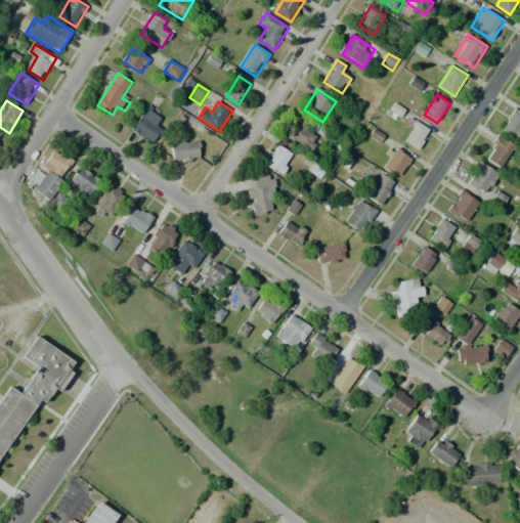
[(397,102),(407,110),(399,122),(389,115),(397,102)]
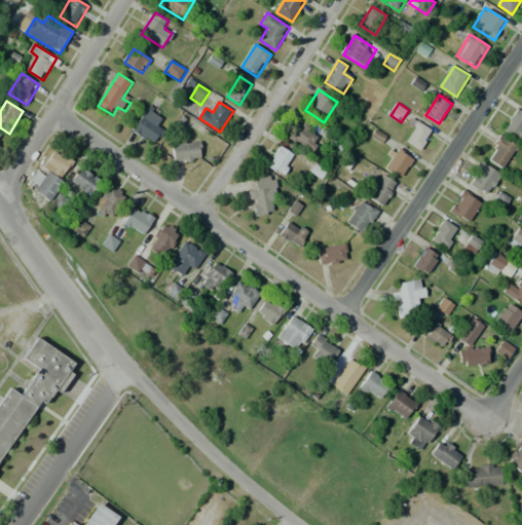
[(150,108),(163,118),(158,125),(165,130),(154,146),(134,130),(150,108)]
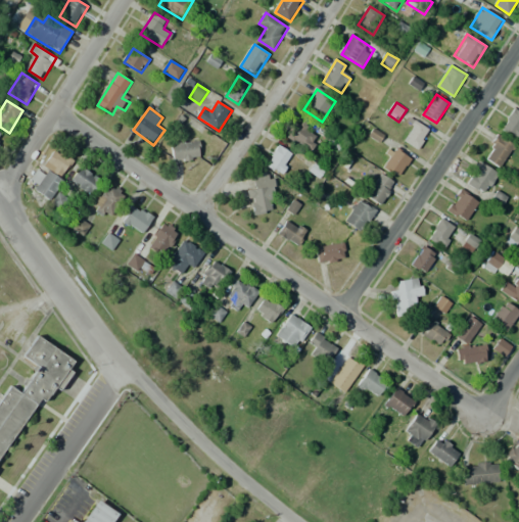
[(516,109),(518,110),(518,140),(503,129),(516,109)]
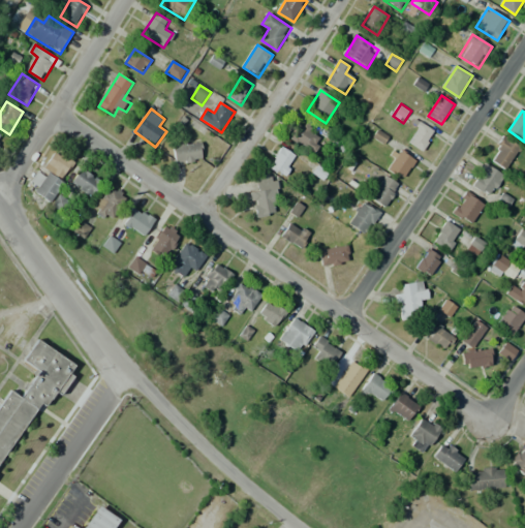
[(305,122),(319,133),(314,141),(321,146),(315,154),(294,138),(305,122)]
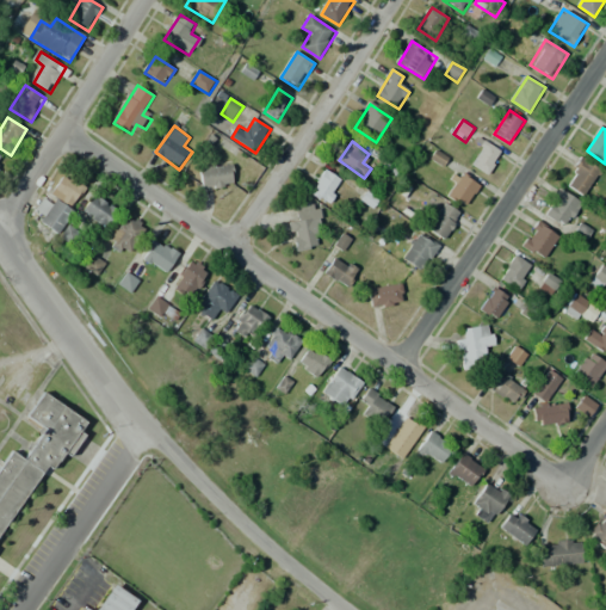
[(487,142),(504,153),(489,176),(472,165),(487,142)]
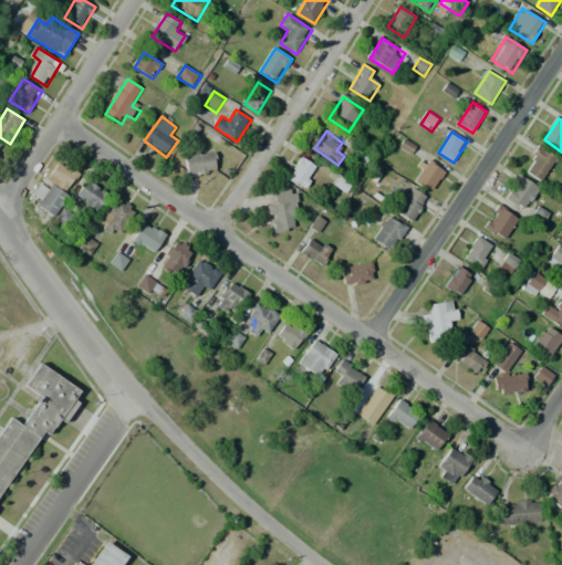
[(541,145),(559,158),(542,182),(524,169),(541,145)]
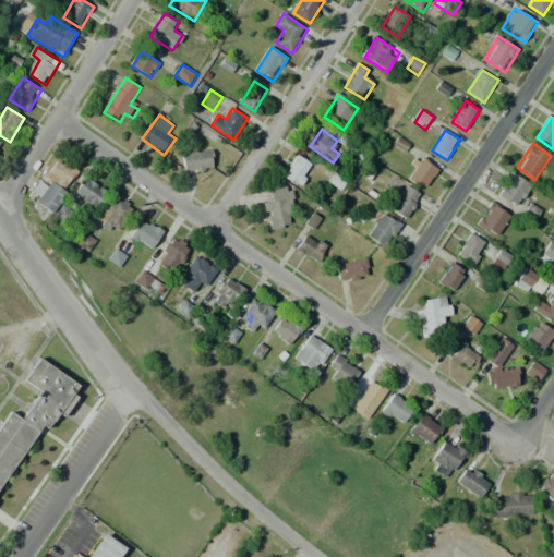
[(356,146),(369,153),(361,167),(349,160),(356,146)]
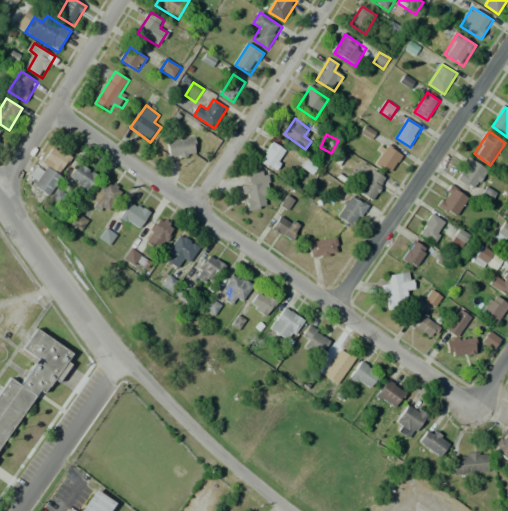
[(196,135),(199,155),(171,160),(168,140),(196,135)]
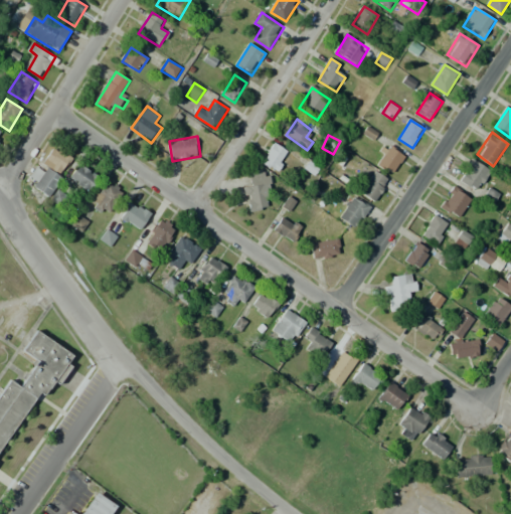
[(387,143),(406,156),(394,175),(375,161),(387,143)]
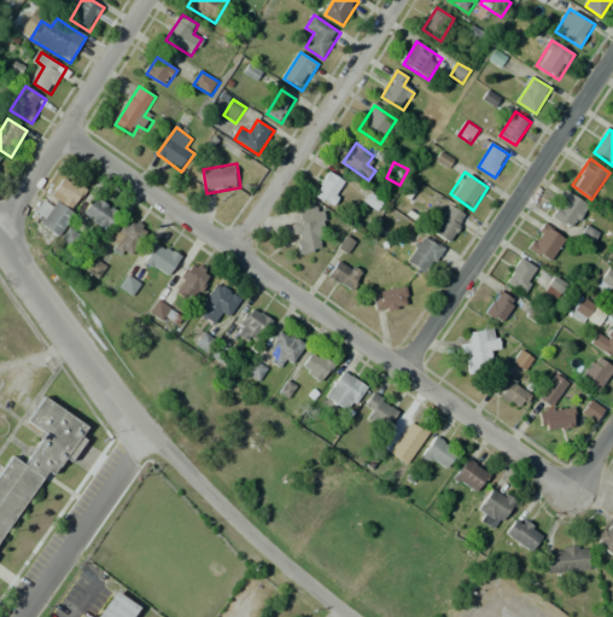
[(331,173),(349,184),(333,208),(316,196),(331,173)]
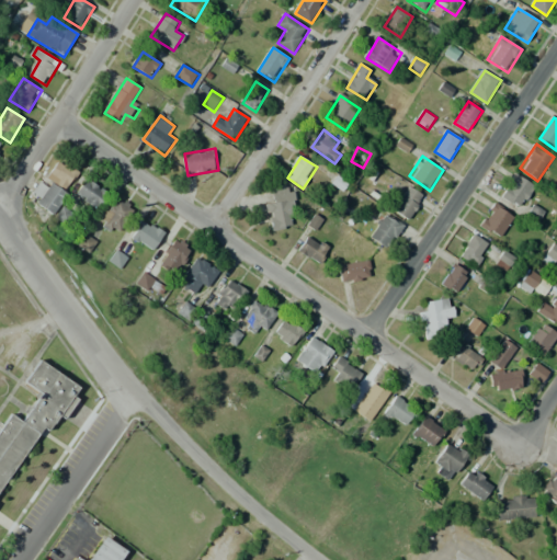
[(61,160),(83,175),(55,217),(38,204),(44,196),(35,190),(46,173),(50,176),(61,160)]
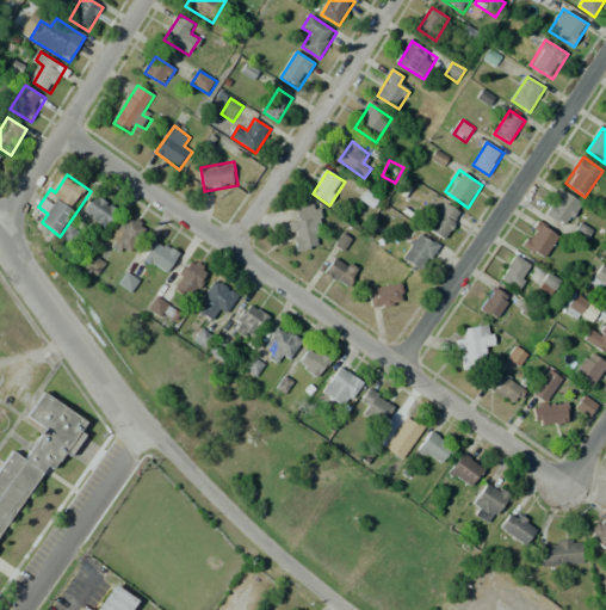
[(562,189),(583,204),(567,228),(545,214),(562,189)]
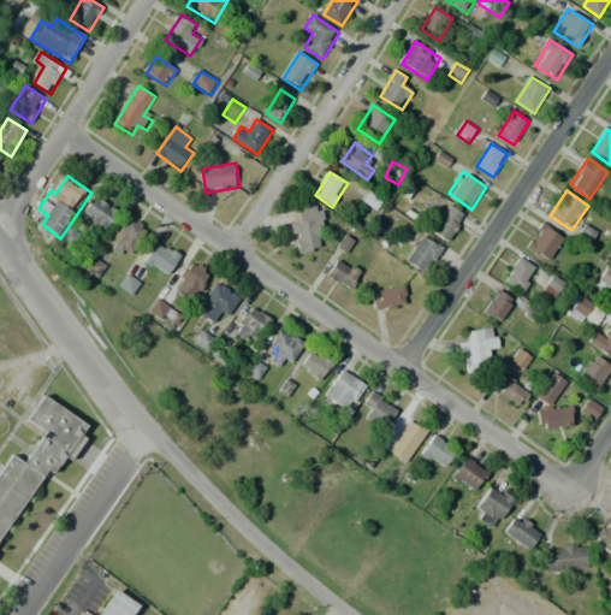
[(85,214),(98,196),(120,213),(108,230),(85,214)]
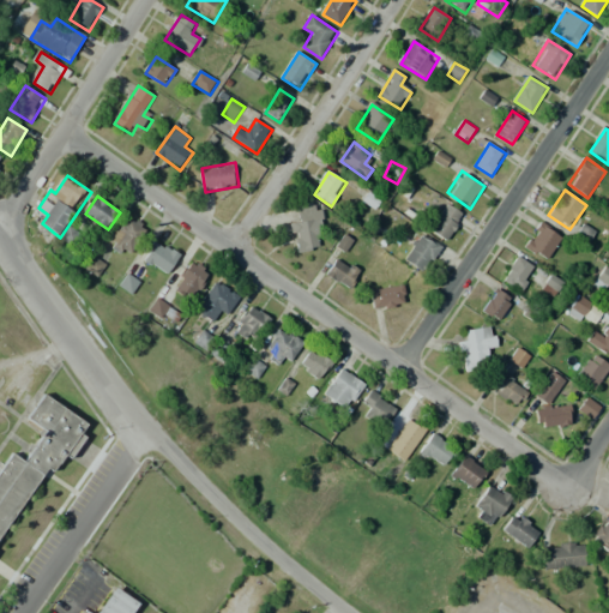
[(300,206),(320,203),(326,236),(317,239),(319,250),(299,254),(291,220),(302,218),(300,206)]
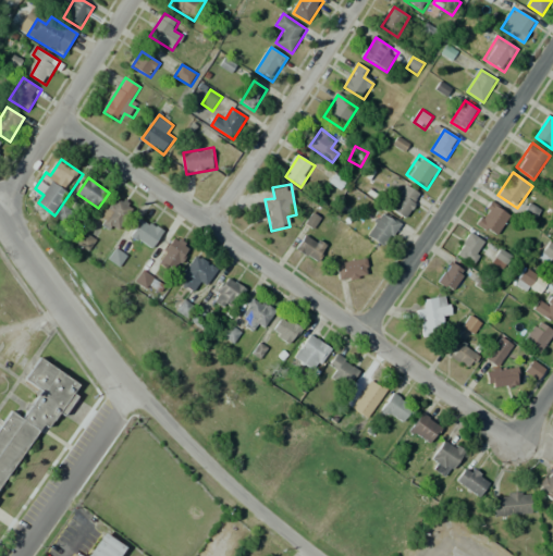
[(408,186),(422,196),(406,220),(392,209),(408,186)]
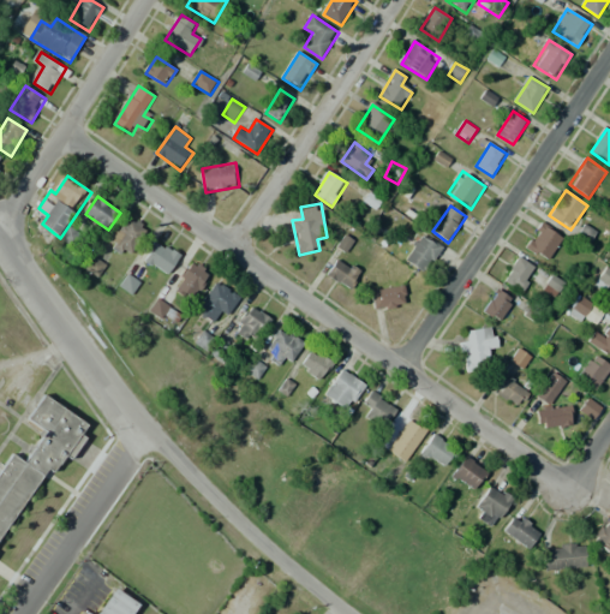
[(129,215),(150,230),(130,261),(108,245),(129,215)]
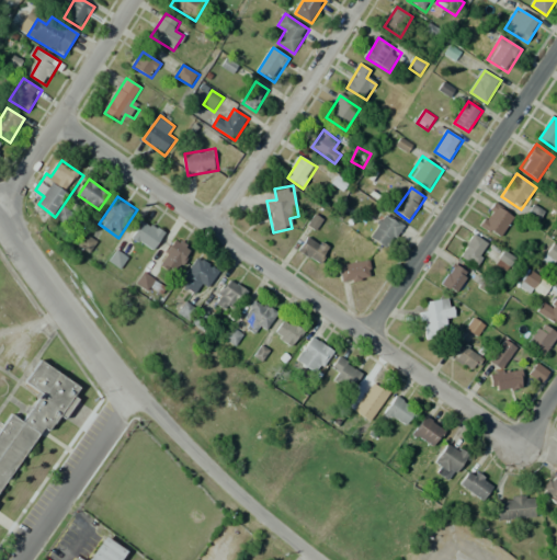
[(497,203),(515,216),(500,239),(481,226),(497,203)]
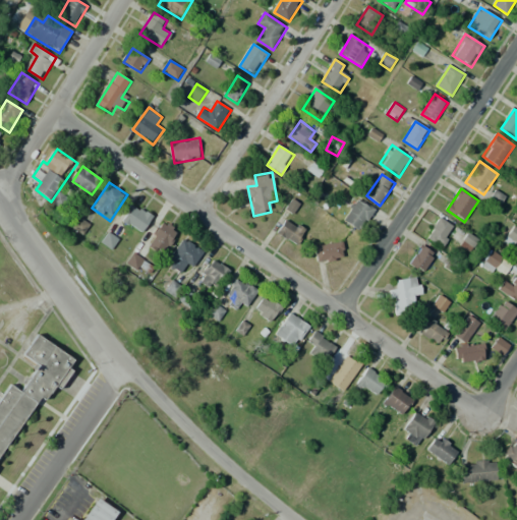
[(507,196),(497,191),(491,201),(501,208),(507,196)]
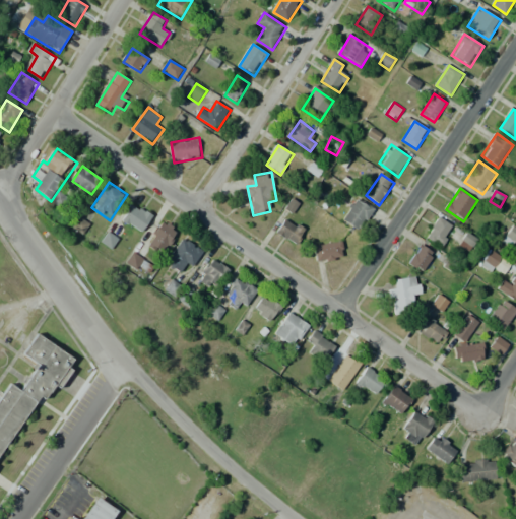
[(358,197),(376,209),(360,234),(341,221),(358,197)]
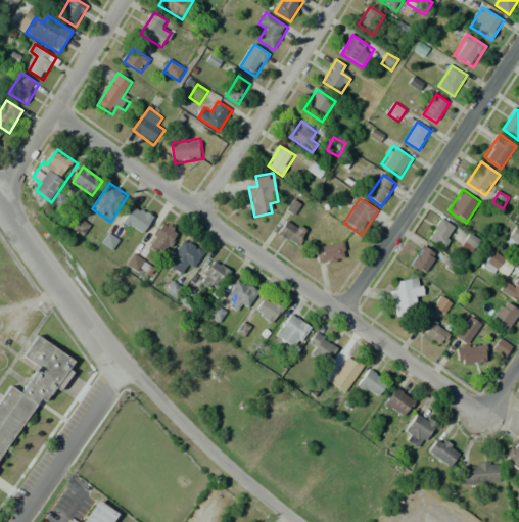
[(287,211),(295,217),(302,206),(294,200),(287,211)]
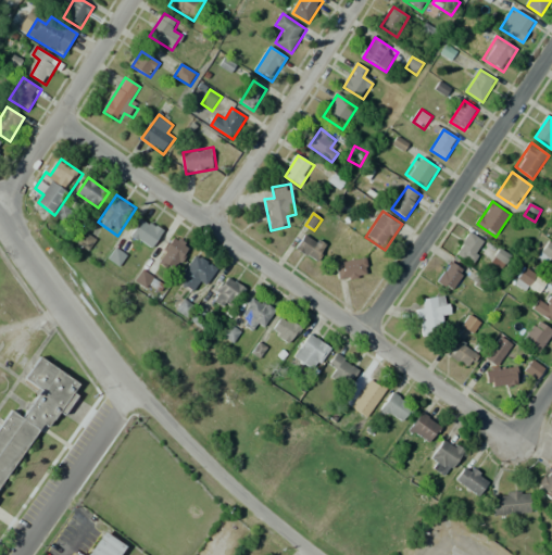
[(164,231),(152,250),(130,236),(143,216),(164,231)]
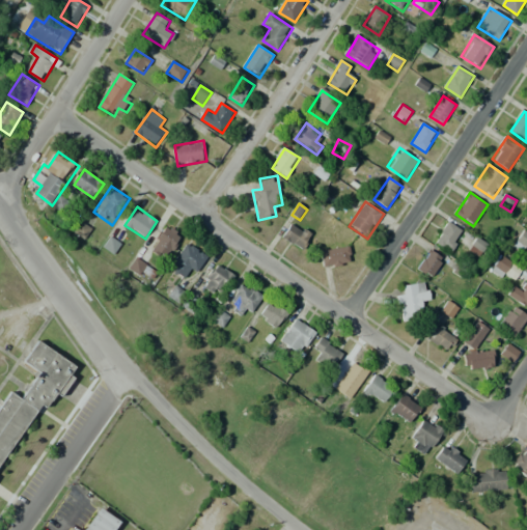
[(75,233),(86,241),(93,229),(82,222),(75,233)]
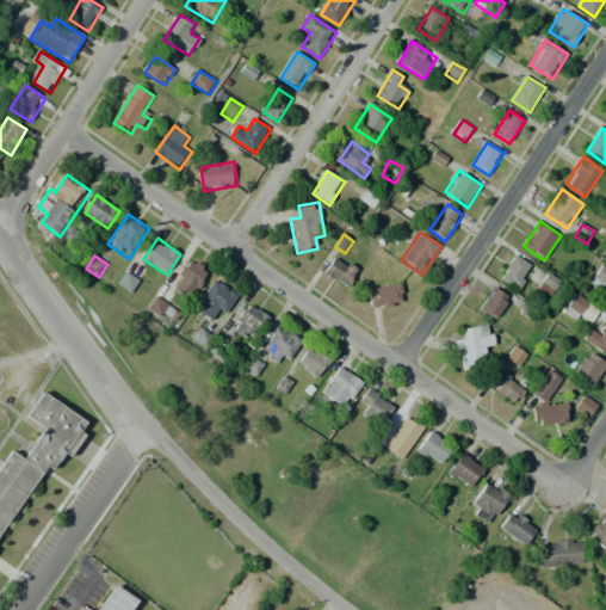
[(326,273),(338,256),(360,271),(348,289),(326,273)]
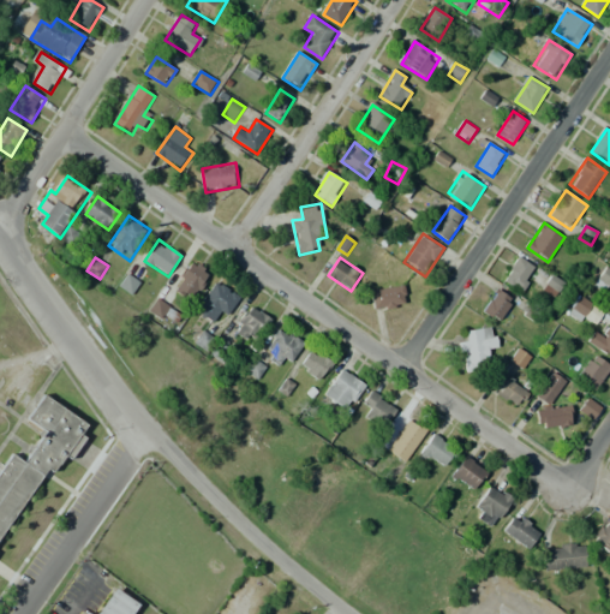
[(521,257),(539,270),(522,293),(506,281),(521,257)]
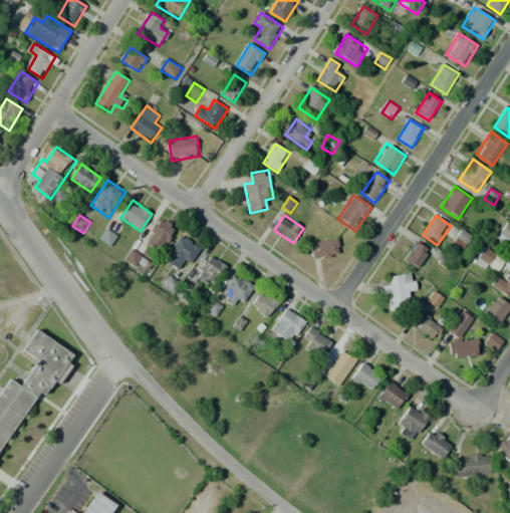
[(162,219),(178,229),(162,253),(146,242),(162,219)]
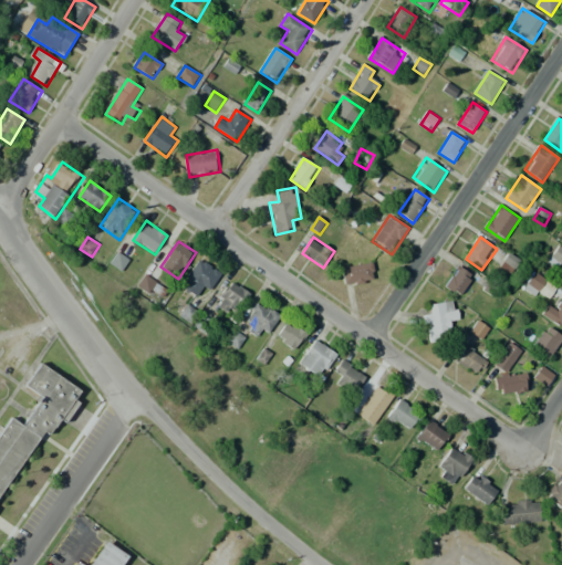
[(561,248),(559,247),(550,263),(561,270),(561,248)]
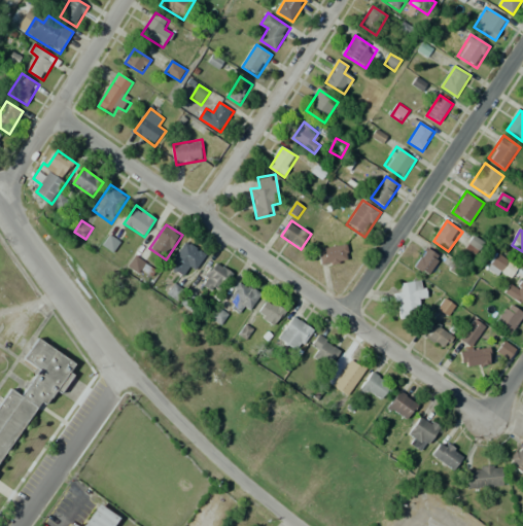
[(104,246),(114,253),(121,243),(111,236),(104,246)]
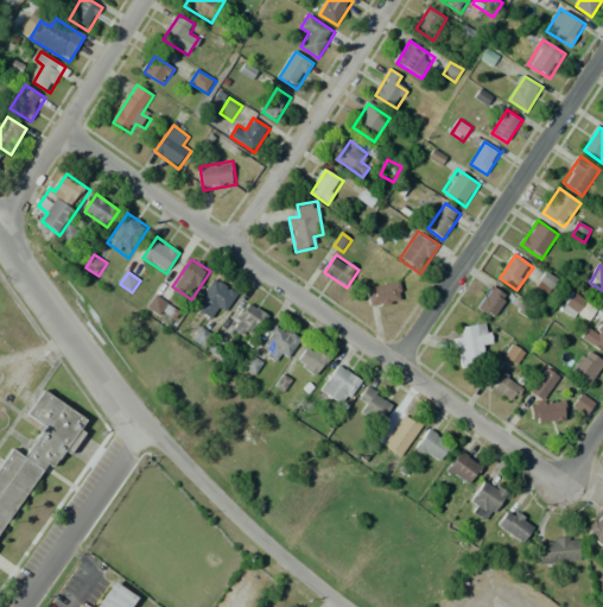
[(547,272),(559,279),(550,295),(538,288),(547,272)]
